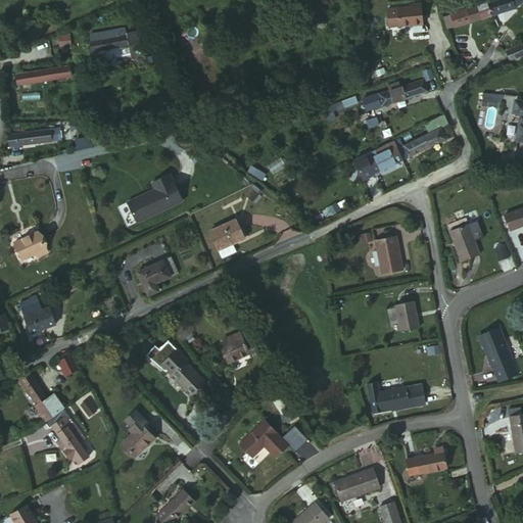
[(516,7),(513,0),(492,0),(488,2),(492,14),(516,7)]
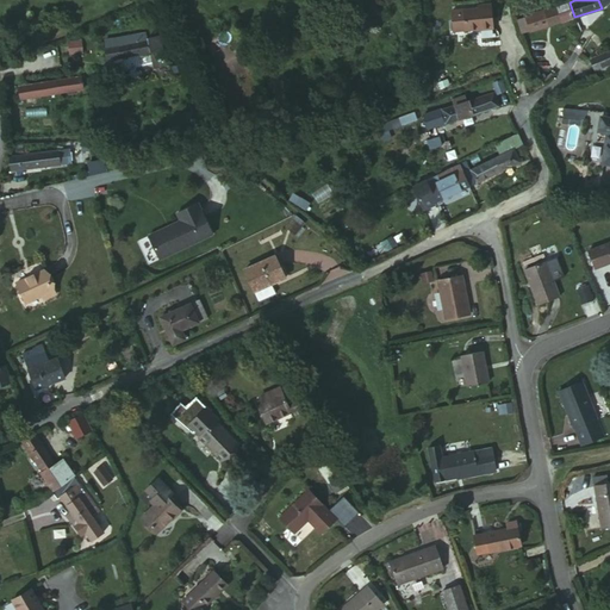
[(570,2),(539,12),(543,26),(574,17),(570,2)]
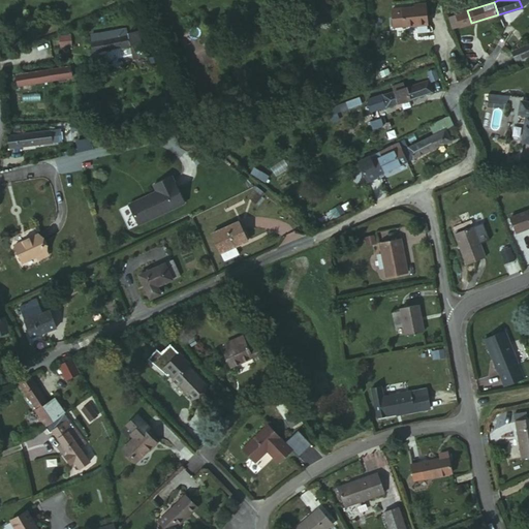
[(467,10),(456,14),(460,26),(471,23),(467,10)]
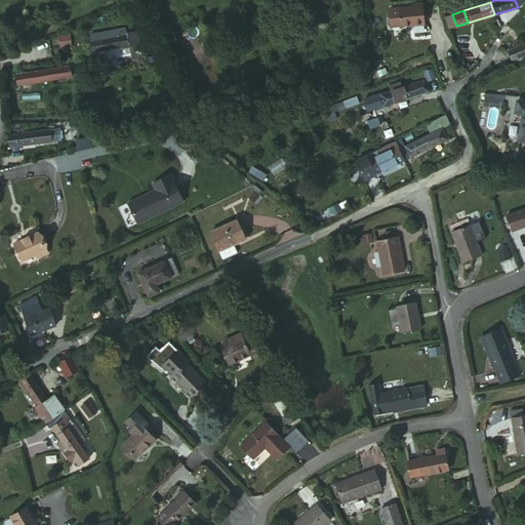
[(452,14),(446,16),(449,28),(456,26),(452,14)]
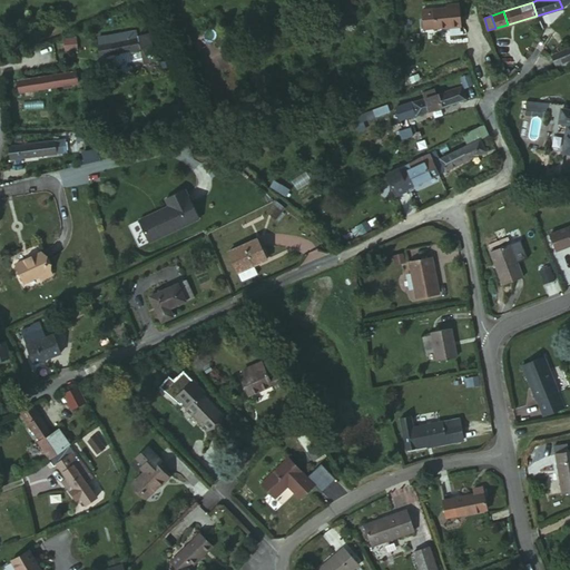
[(461,27),(425,30),(428,49),(463,45),(461,27)]
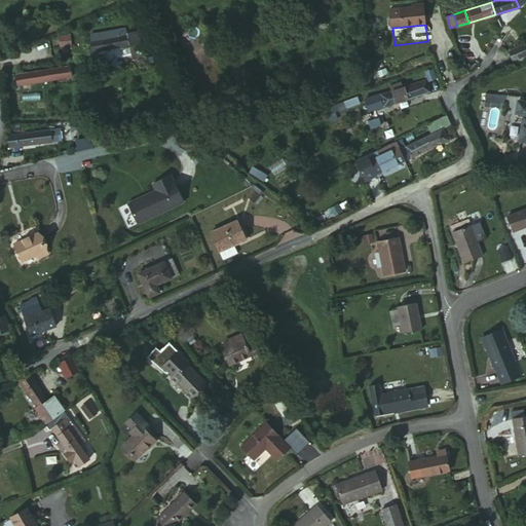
[(102,43),(127,38),(126,30),(101,36),(102,43)]
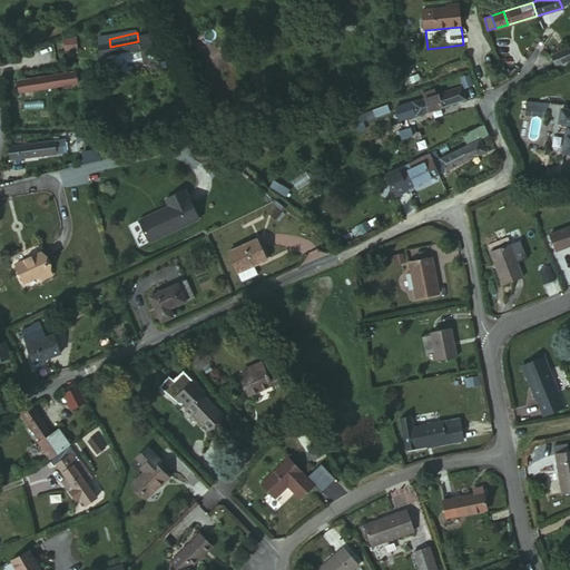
[(65,38),(65,50),(78,50),(77,37),(65,38)]
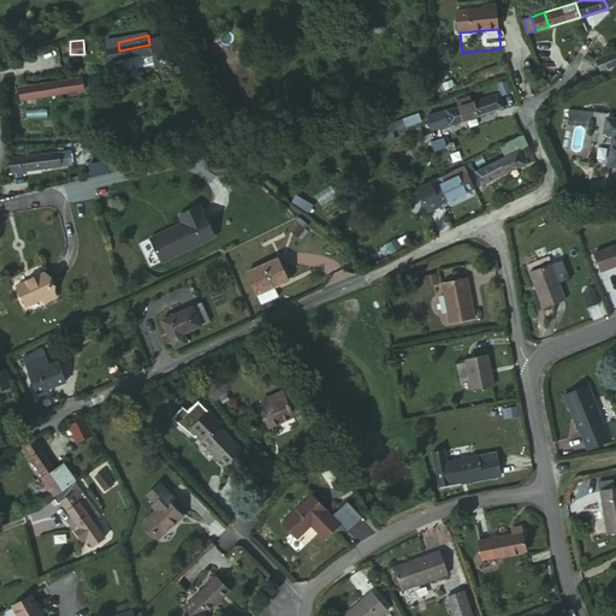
[(107,53),(110,64),(167,52),(165,42),(149,45),(119,51),(107,53)]
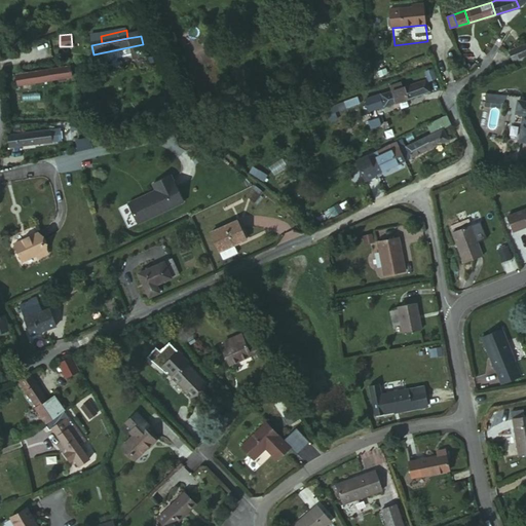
[(515,65),(525,60),(525,42),(509,50),(515,65)]
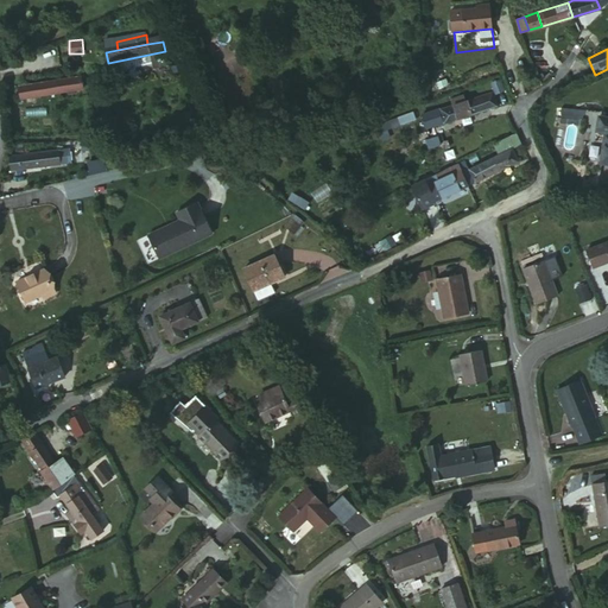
[(80,78),(20,89),(23,100),(82,89),(80,78)]
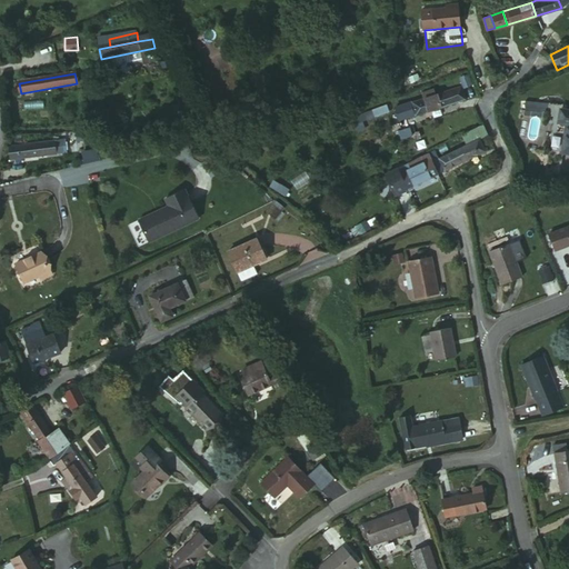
[(415,115),(465,101),(460,88),(411,102),(415,115)]
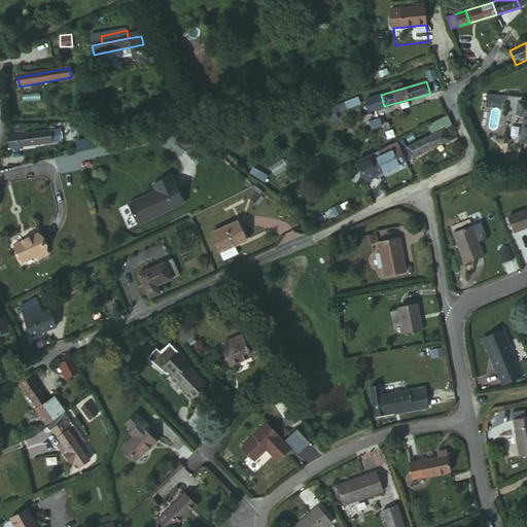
[(518,138),(526,139),(526,98),(518,97),(516,110),(522,111),(518,138)]
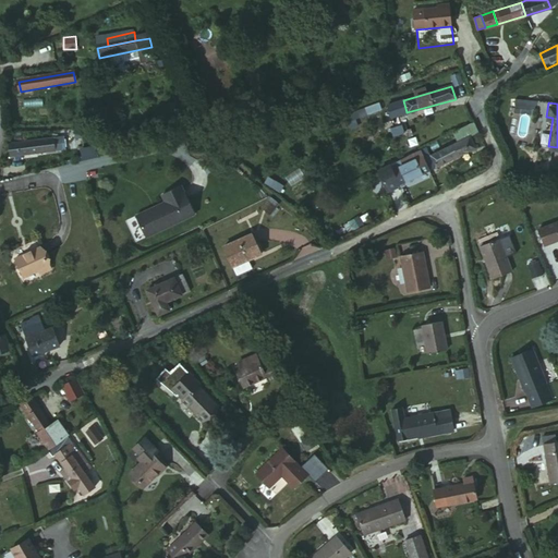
[(391,126),(393,134),(398,133),(400,138),(404,136),(399,124),(391,126)]
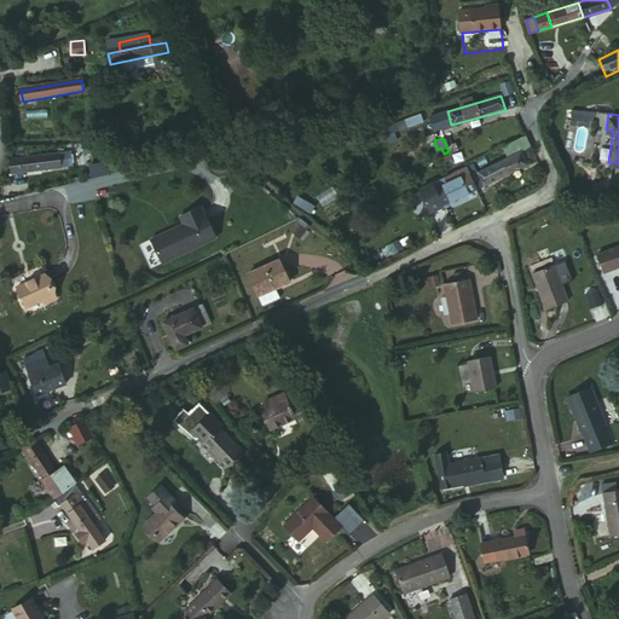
[(94,145),(84,146),(84,155),(96,155),(94,145)]
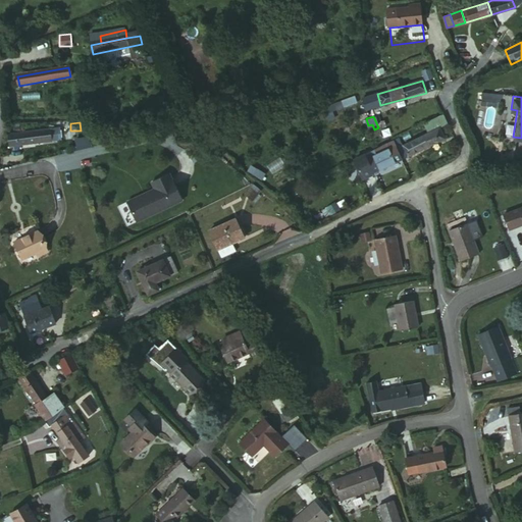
[(10,147),(50,141),(49,129),(9,136),(10,147)]
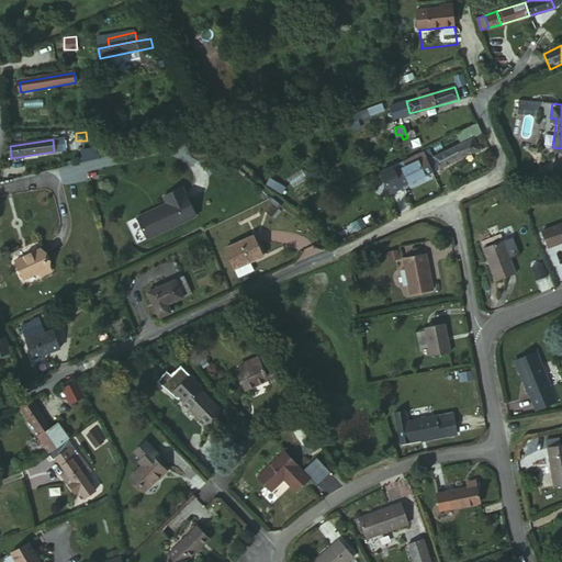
[(468,141),(424,163),(428,172),(472,152),(468,141)]
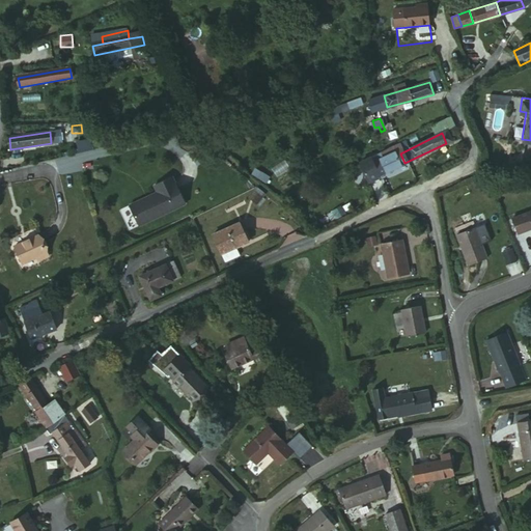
[(78,150),(92,150),(92,141),(78,141),(78,150)]
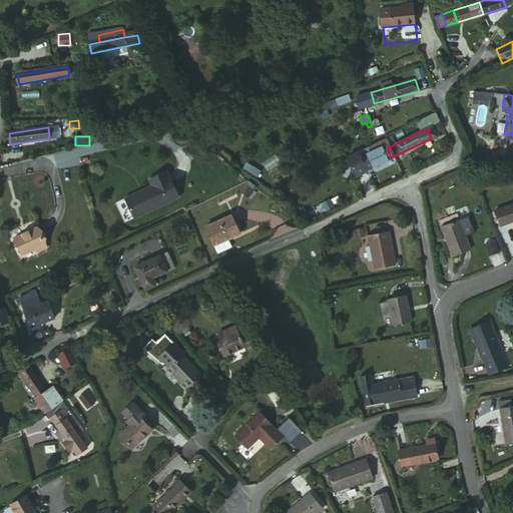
[(391,157),(387,148),(384,141),(375,145),(376,146),(349,159),(356,175),(391,157)]
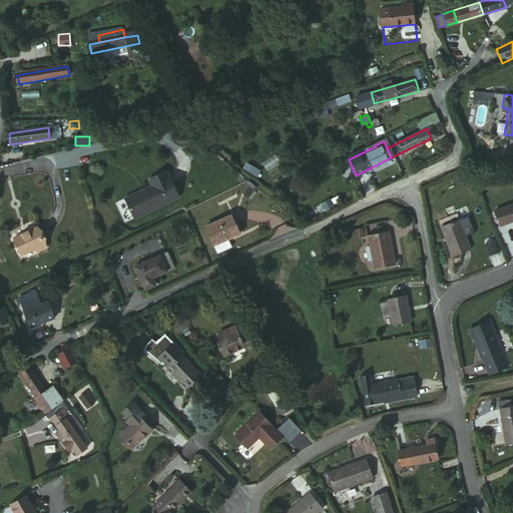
[(152,181),(125,194),(134,213),(179,192),(166,166),(148,175),(152,181)]
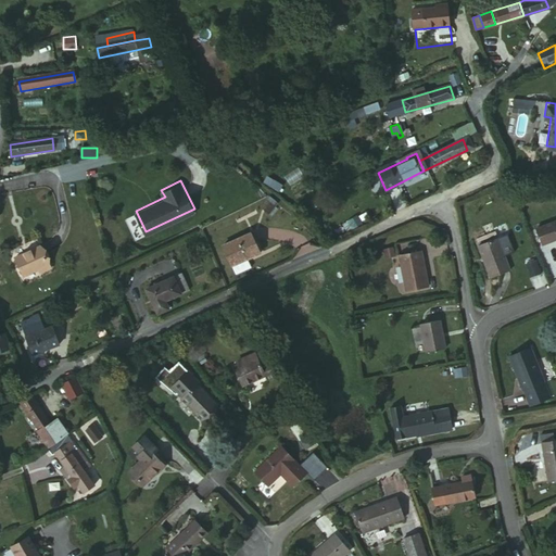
[(552,215),(553,222),(553,225),(555,223),(555,203),(535,206),(538,224),(547,223),(545,217),(552,215)]
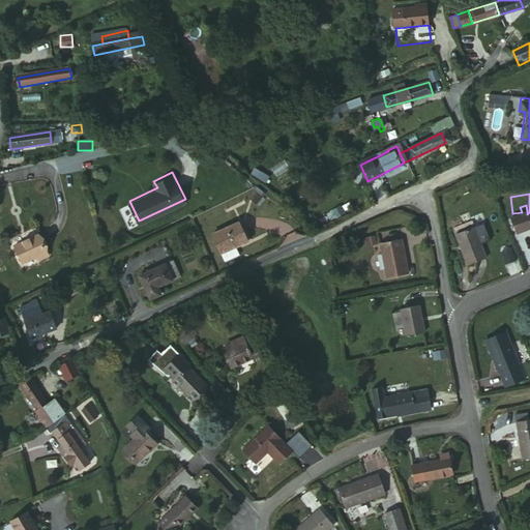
[(234,247),(246,242),(237,222),(210,233),(219,254),(224,262),(237,256),(234,247)]
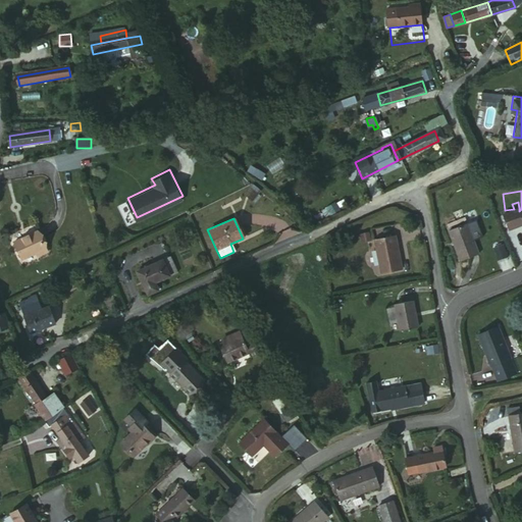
[(477,253),(465,222),(448,230),(459,261),(477,253)]
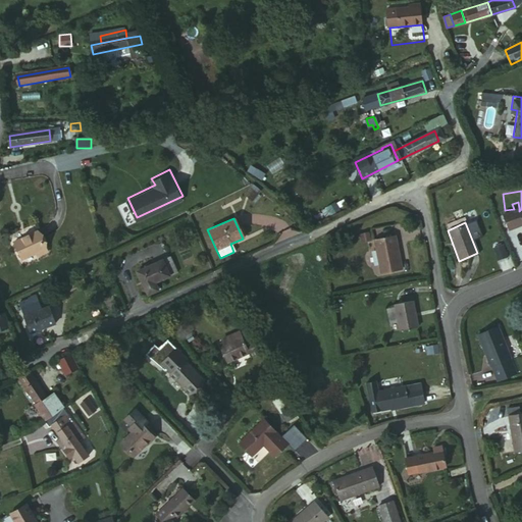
[(399,264),(394,230),(371,235),(378,269),(399,264)]
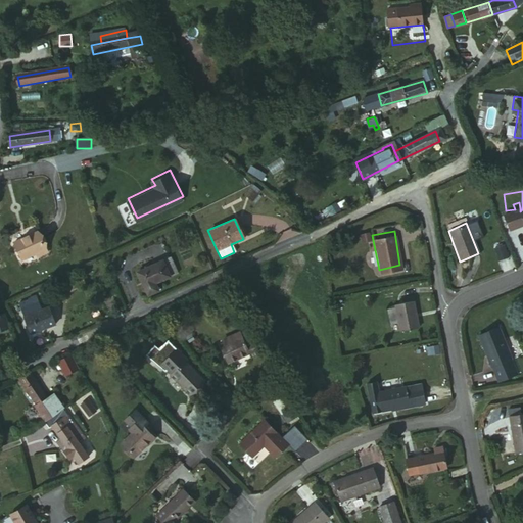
[(35,255),(45,250),(36,233),(11,244),(20,263),(35,255)]
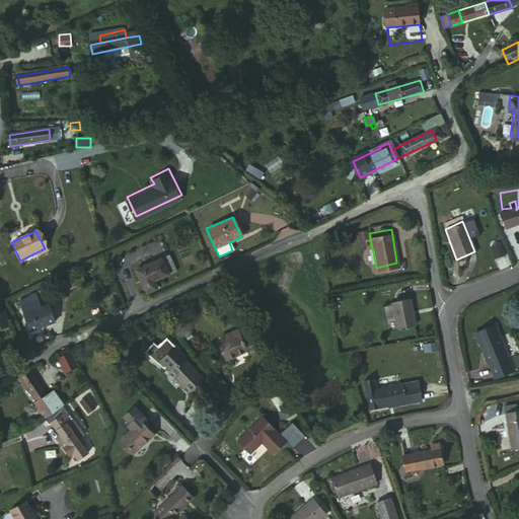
[(495,242),(486,245),(491,257),(500,254),(495,242)]
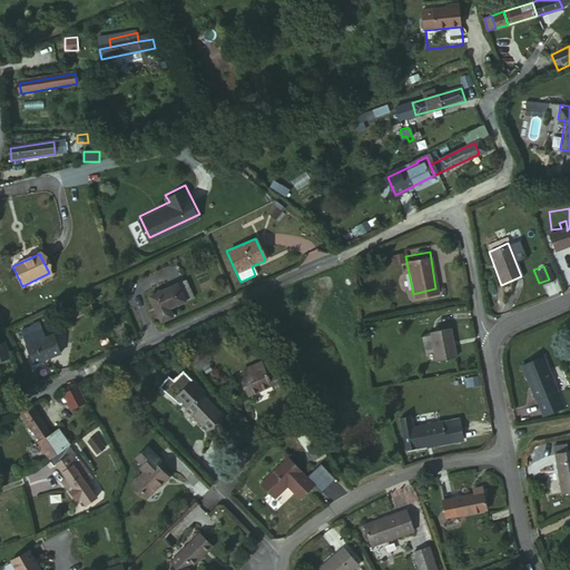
[(50,276),(49,273),(38,278),(39,282),(50,276)]
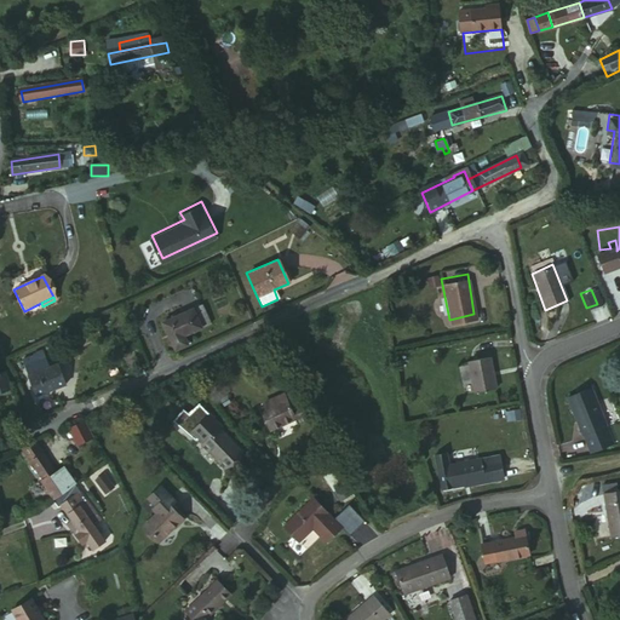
[(201,305),(193,309),(200,328),(210,325),(201,305)]
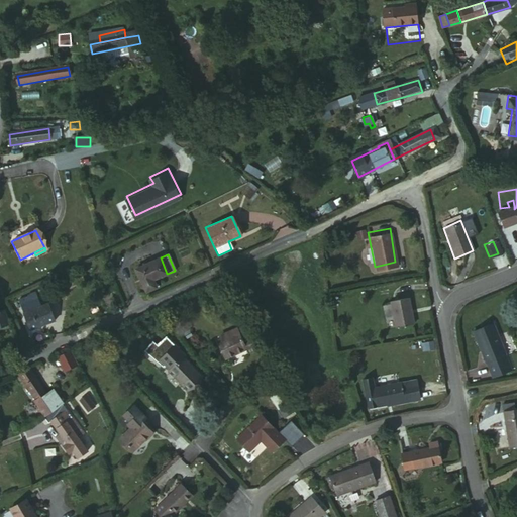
[(141,286),(152,281),(167,274),(161,257),(134,269),(141,286)]
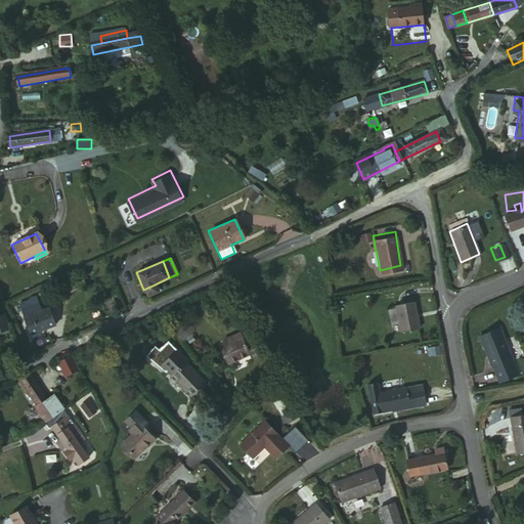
[(95,279),(92,271),(83,275),(87,284),(95,279)]
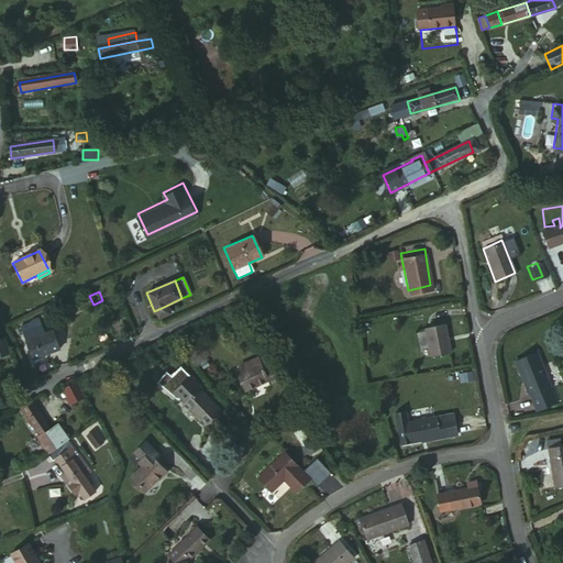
[(89,296),(66,306),(69,315),(94,305),(89,296)]
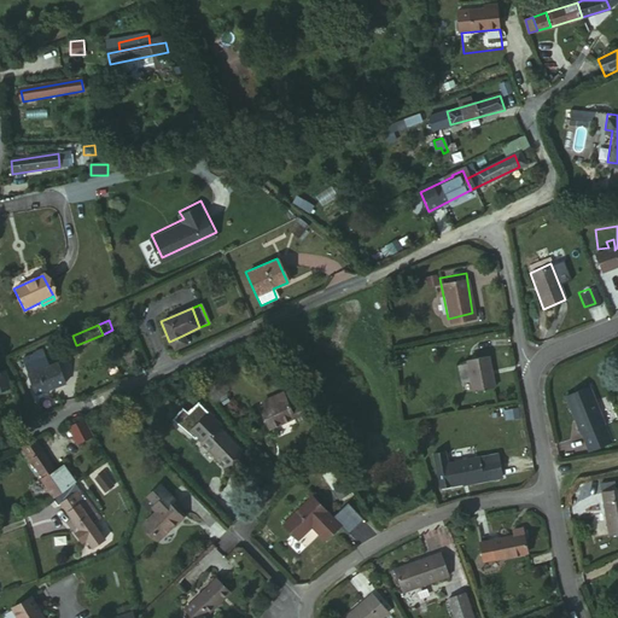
[(187,347),(182,336),(169,342),(174,353),(187,347)]
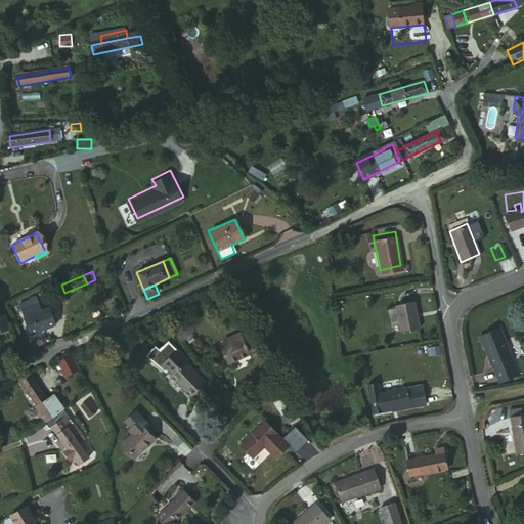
[(417,326),(412,300),(394,304),(399,330),(417,326)]
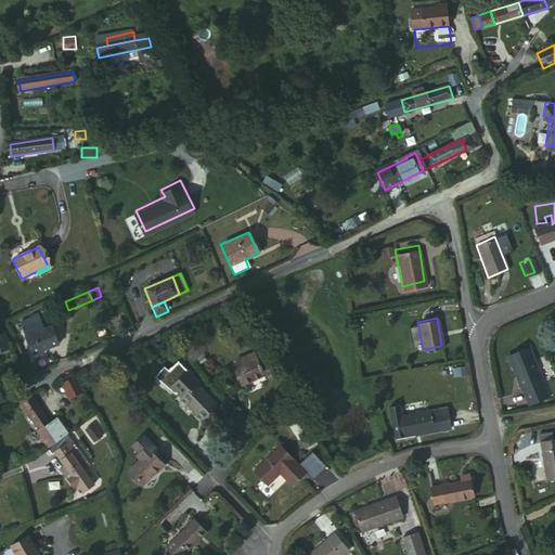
[(21,326),(30,355),(57,344),(52,330),(42,333),(37,319),(21,326)]
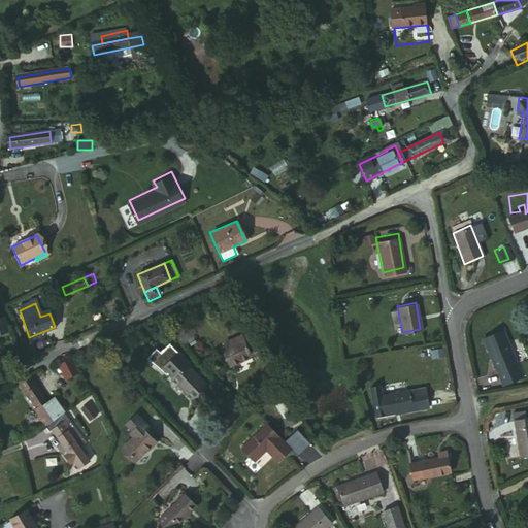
[(0,334),(9,331),(3,315),(0,316),(0,334)]
